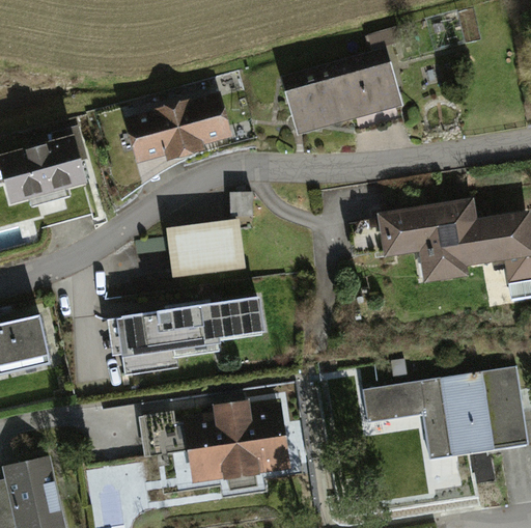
[(385,49),(285,76),(301,133),(400,105),(385,49)]
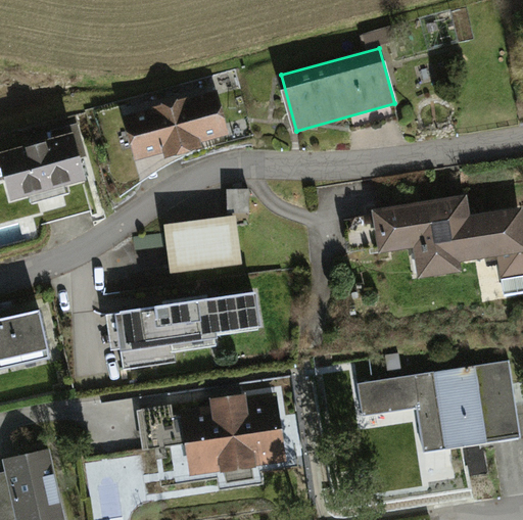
[(220,88),(121,114),(134,161),(233,134),(220,88)]
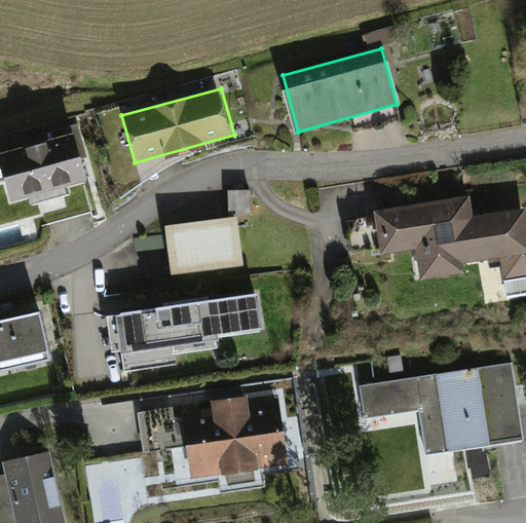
[(76,138),(0,156),(0,176),(6,199),(86,180),(76,138)]
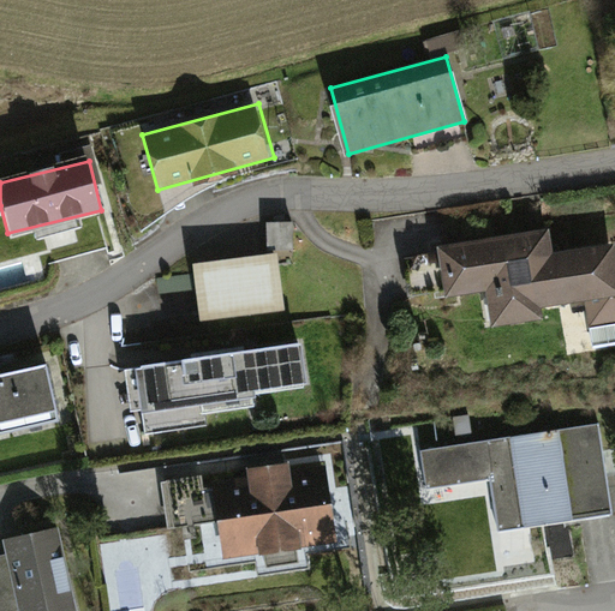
[(549,228),(436,243),(442,300),(487,294),(491,327),(547,319),(544,304),(598,297),(601,321),(614,319),(614,244),(551,252),(549,228)]
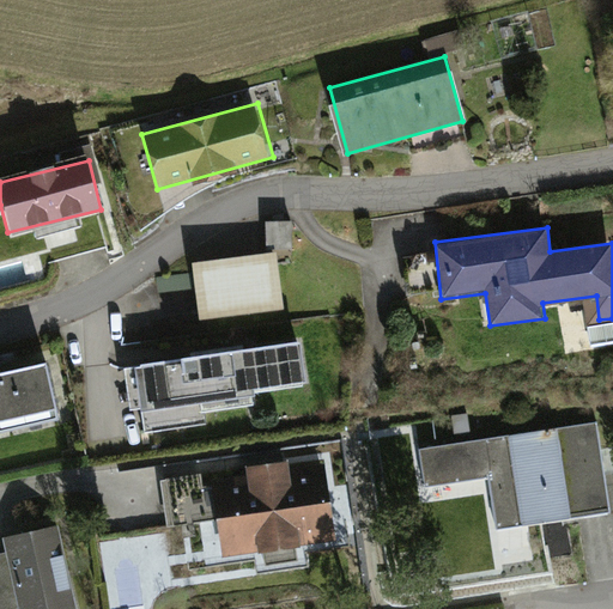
[(278,250),(193,261),(200,316),(284,306),(278,250)]
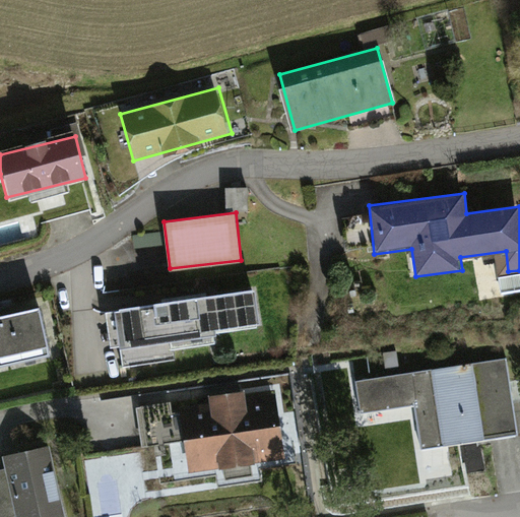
[(257,291),(111,309),(115,345),(262,327),(257,291)]
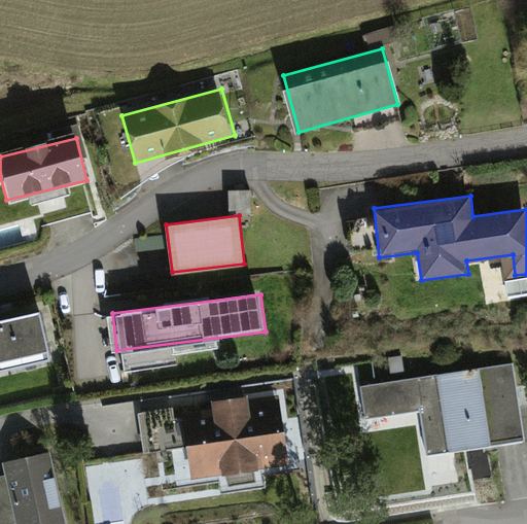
[(0,375),(54,364),(43,312),(0,320),(0,375)]
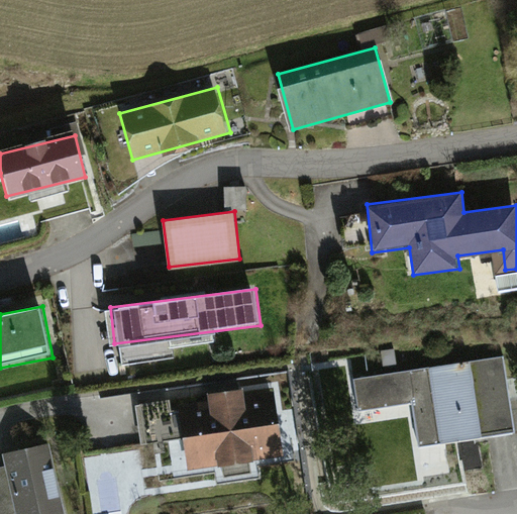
[(503,363),(355,382),(360,415),(412,408),(417,447),(513,435),(503,363)]
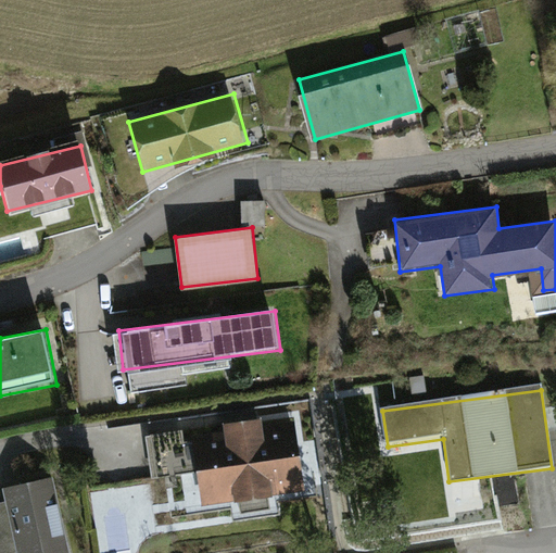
[(299,430),(191,447),(201,514),(310,499),(299,430)]
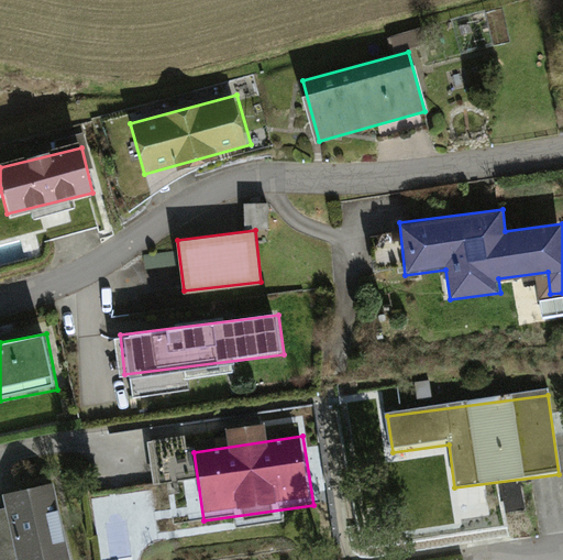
[(67,559),(52,485),(11,494),(14,509),(0,512),(0,559),(67,559)]
